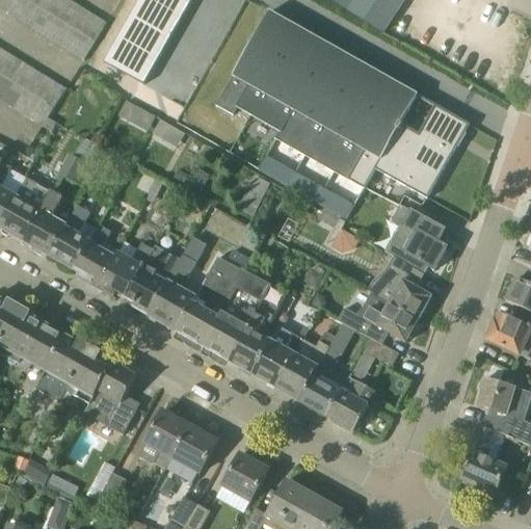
[(0,7),(5,11),(11,0),(0,0),(0,7)]
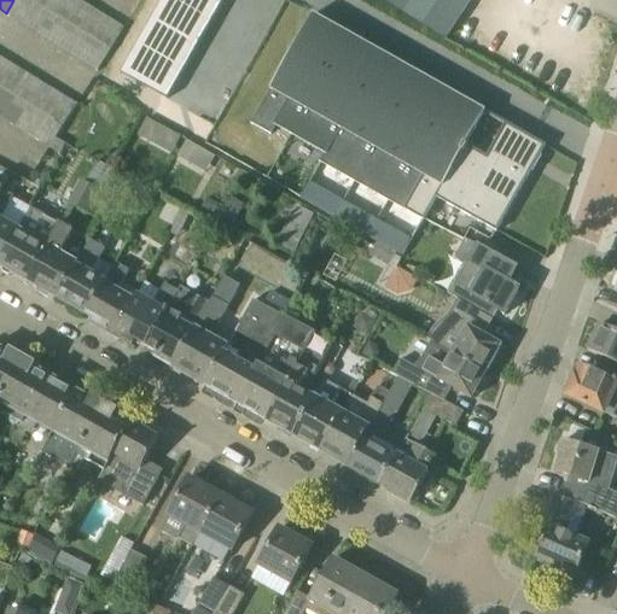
[(18,21),(31,0),(13,0),(6,13),(18,21)]
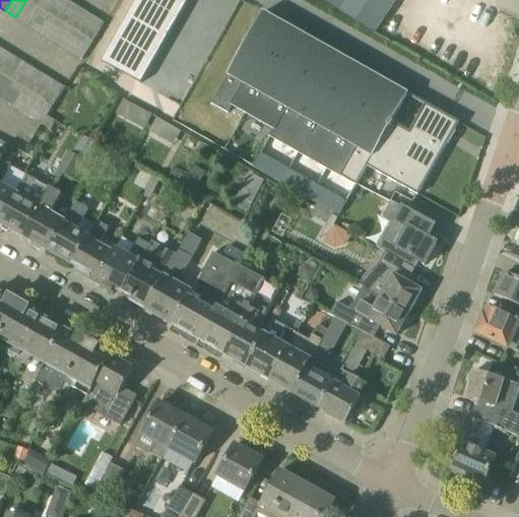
[(15,17),(26,24),(39,6),(29,0),(26,0),(15,17)]
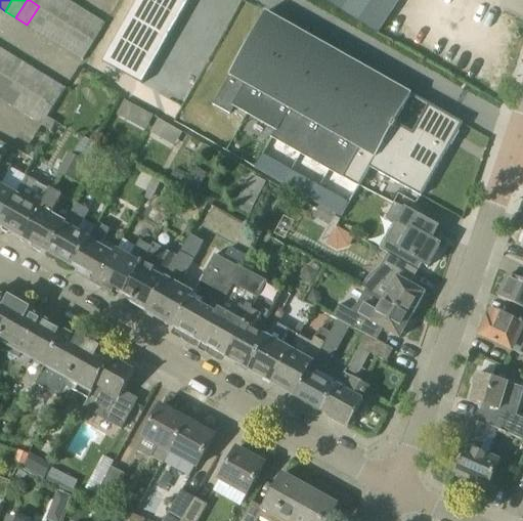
[(42,0),(39,6),(49,12),(57,0),(42,0)]
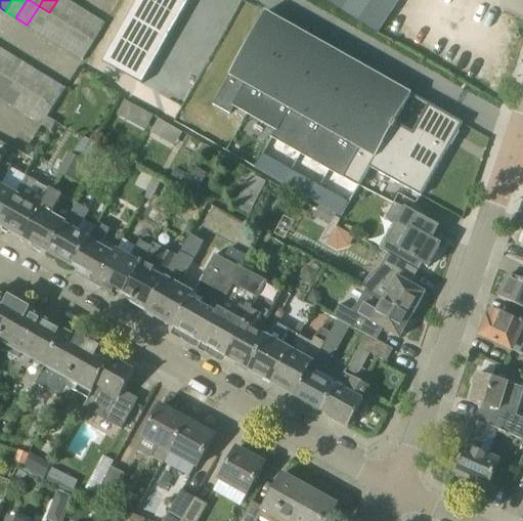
[(57,0),(49,12),(60,19),(73,1),(71,0),(57,0)]
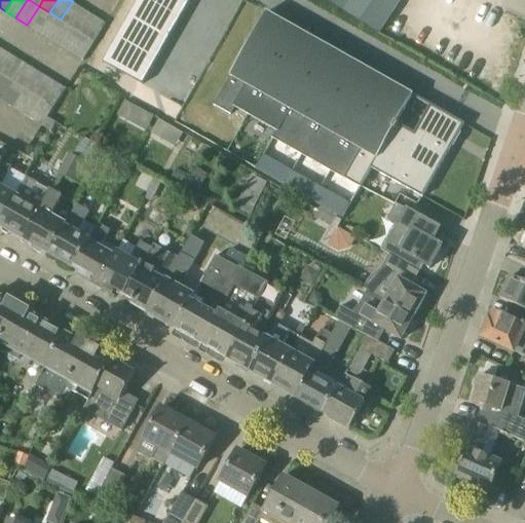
[(136,0),(102,61),(142,82),(187,0),(136,0)]
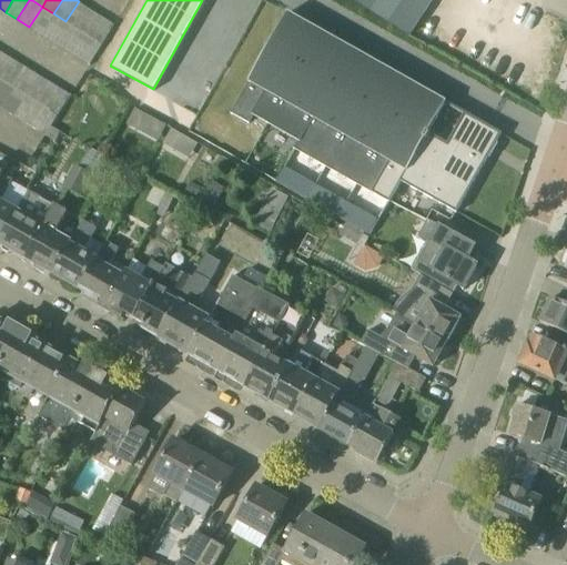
[(356,0),(407,33),(428,0),(356,0)]
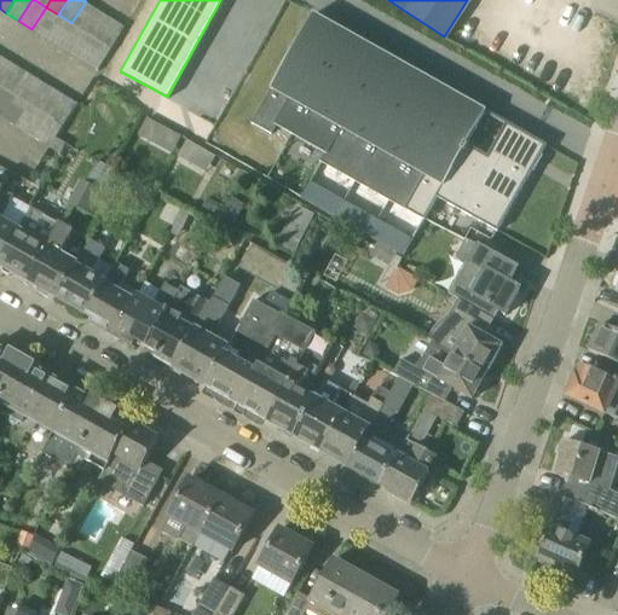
[(86,1),(71,23),(84,30),(98,9),(86,1)]
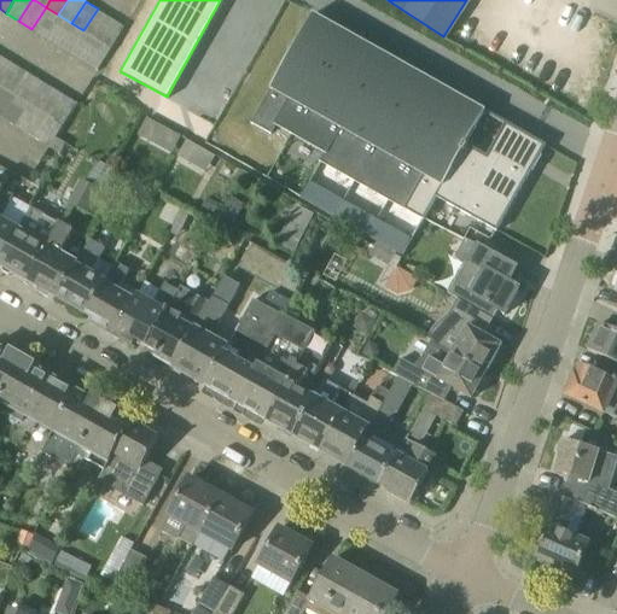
[(46,7),(31,29),(45,36),(58,15),(46,7)]
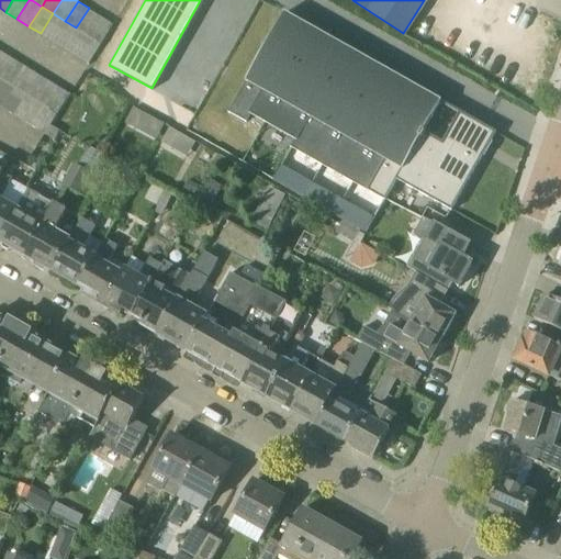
[(76,28),(88,35),(101,15),(89,8),(76,28)]
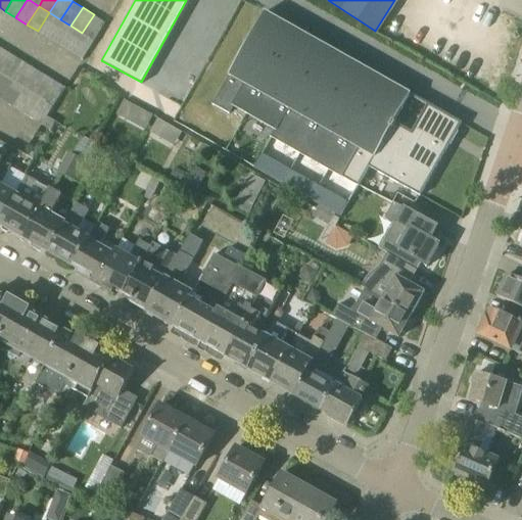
[(265,9),(211,102),(229,111),(233,104),(246,112),(274,128),(270,135),(299,151),(328,168),(358,185),(369,166),(420,194),(448,143),(451,144),(452,142),(449,140),(455,132),(458,132),(458,130),(457,129),(461,121),(428,102),(411,133),(392,123),(410,92),(381,76),(352,59),(323,43),(294,27),(265,9)]
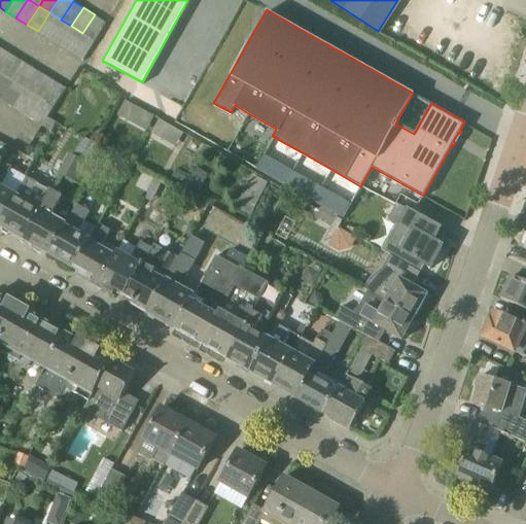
[(38,31),(48,38),(61,20),(49,12),(38,31)]
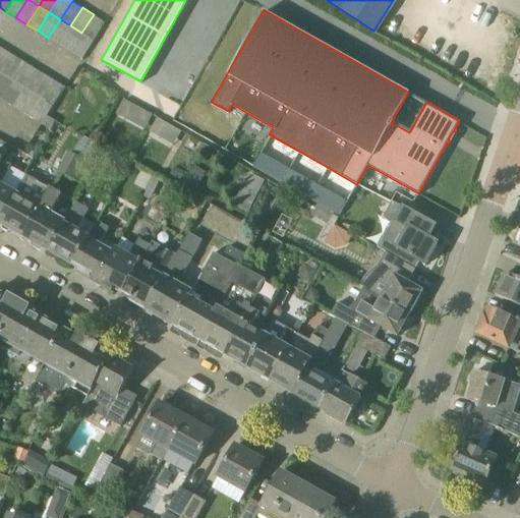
[(94,14),(81,33),(93,40),(104,20),(94,14)]
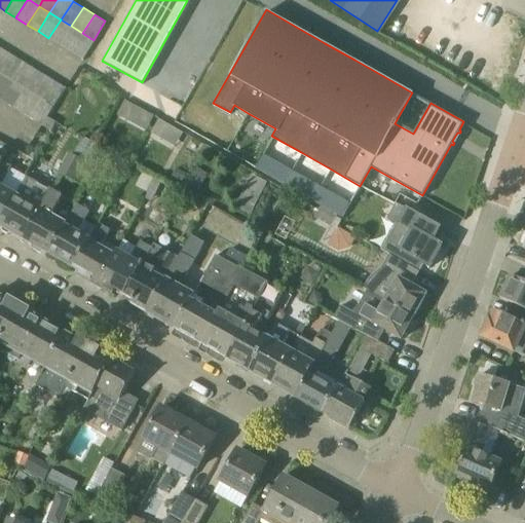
[(61,20),(48,38),(60,44),(71,26),(61,20)]
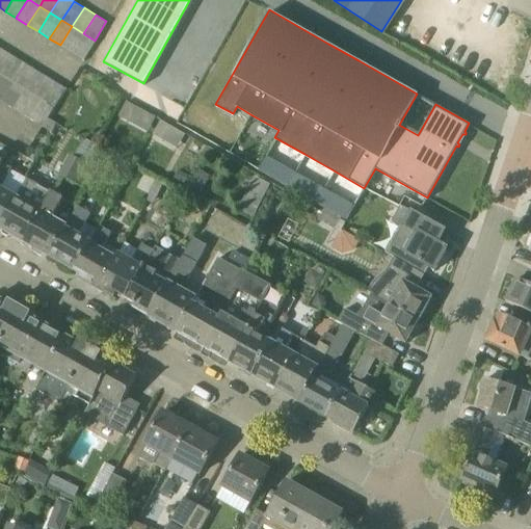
[(60,45),(71,52),(83,33),(72,26),(60,45)]
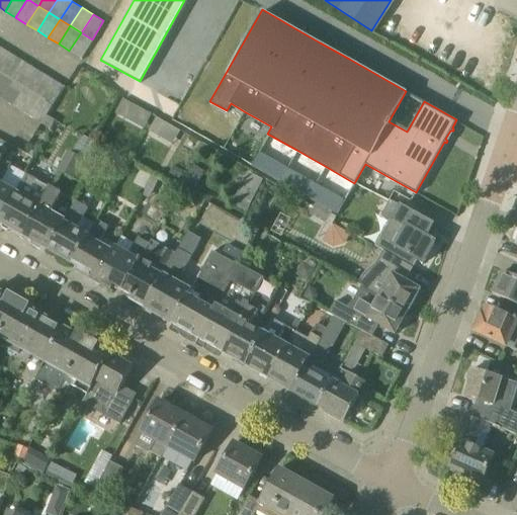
[(81,32),(69,51),(81,58),(92,39),(81,32)]
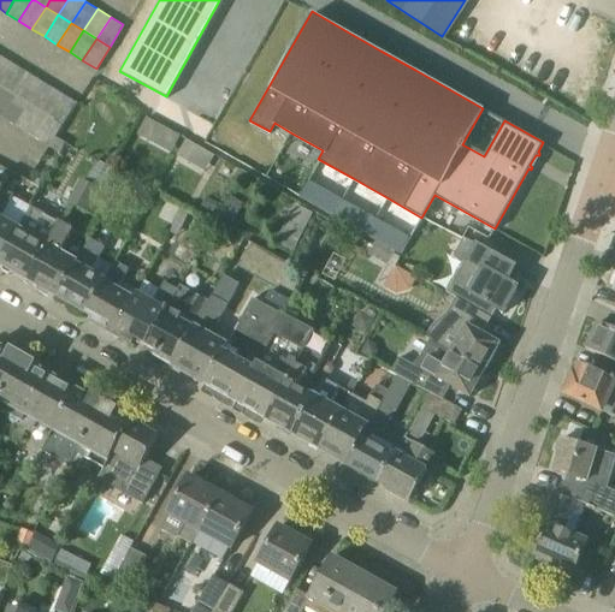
[(0,79),(12,61),(0,54),(0,79)]
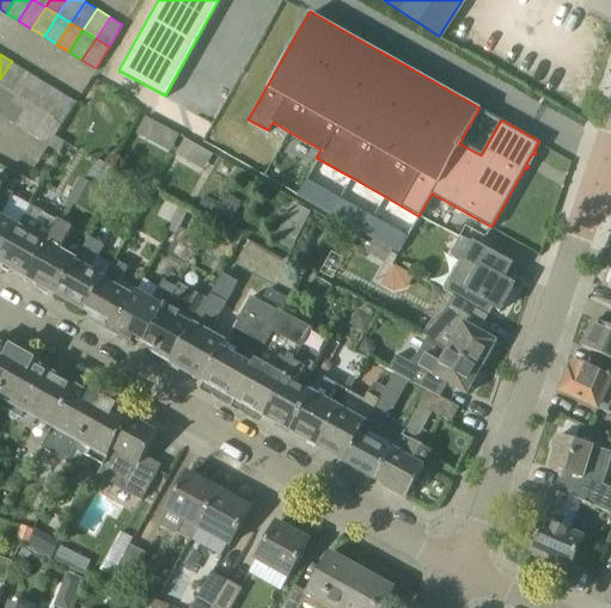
[(0,84),(11,91),(24,68),(12,61),(0,79),(0,84)]
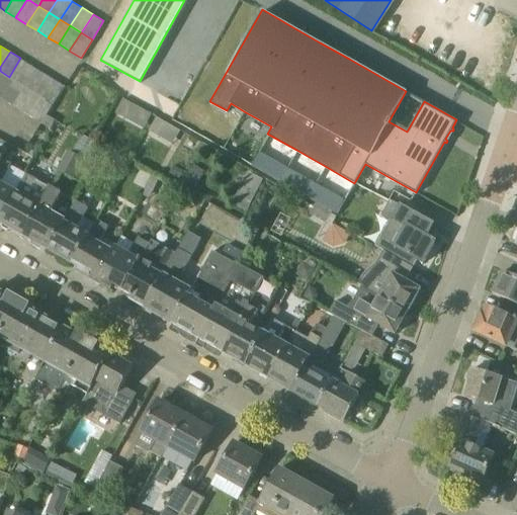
[(9,77),(19,83),(31,65),(20,58),(9,77)]
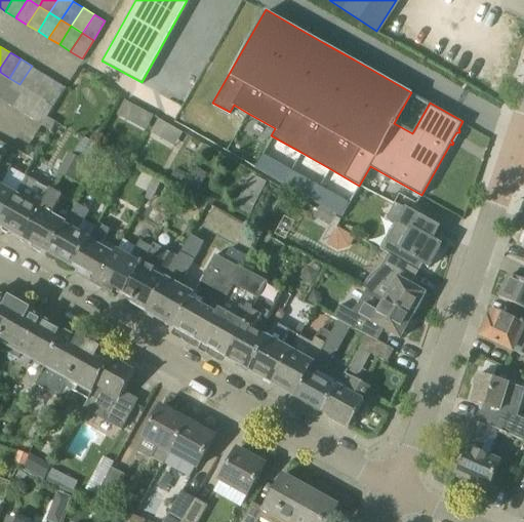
[(19,84),(31,91),(42,72),(32,66),(19,84)]
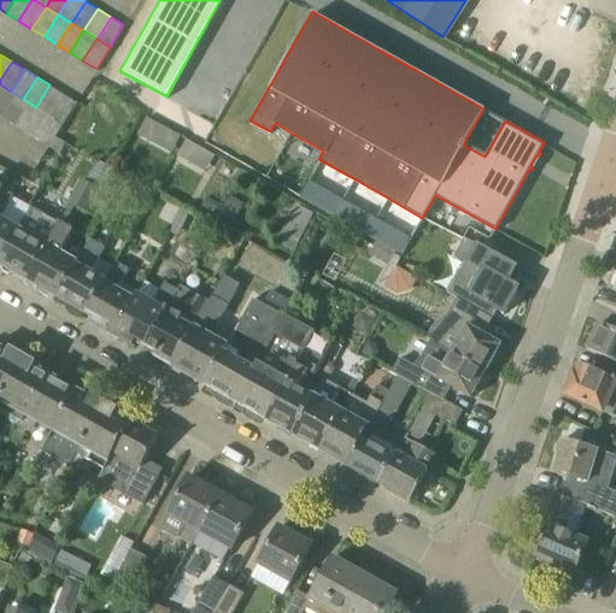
[(0,107),(11,92),(0,84),(0,107)]
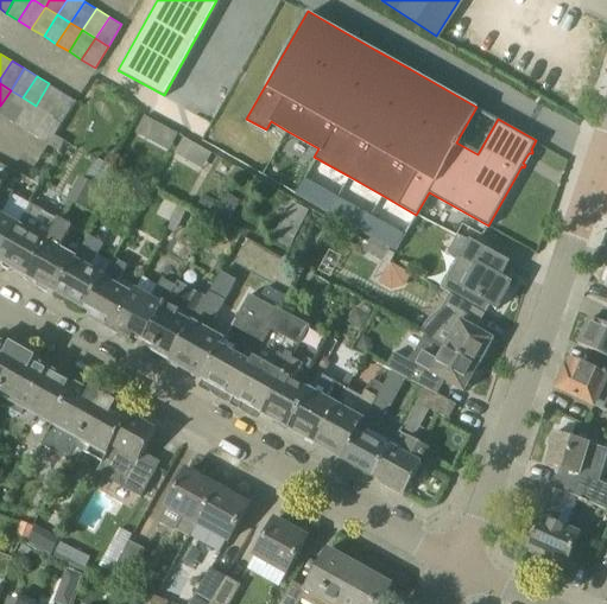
[(36,106),(48,113),(62,91),(49,83),(36,106)]
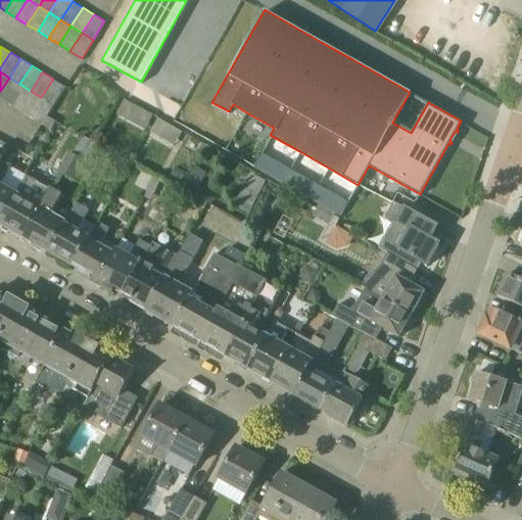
[(0,98),(7,102),(19,84),(9,78),(0,91),(0,98)]
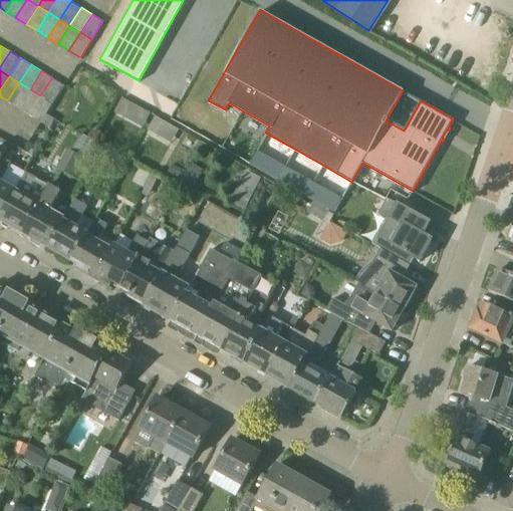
[(52,77),(40,95),(52,103),(63,84),(52,77)]
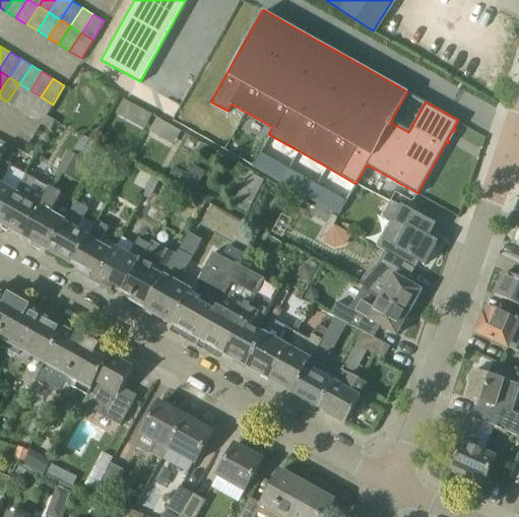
[(7,102),(18,109),(30,90),(19,83),(7,102)]
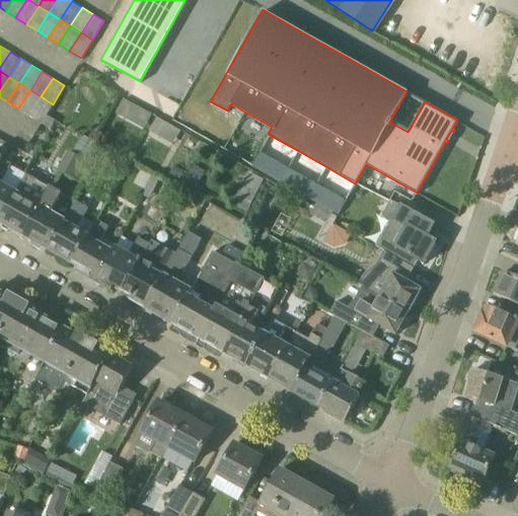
[(18,108),(29,116),(41,96),(30,90),(18,108)]
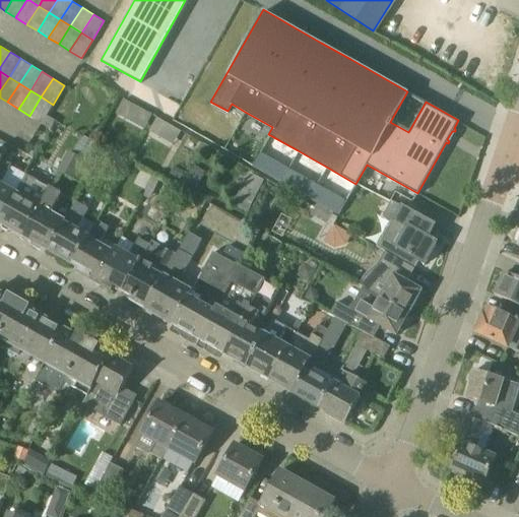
[(29,116),(40,122),(45,115),(47,115),(53,105),(41,97),(29,116)]
